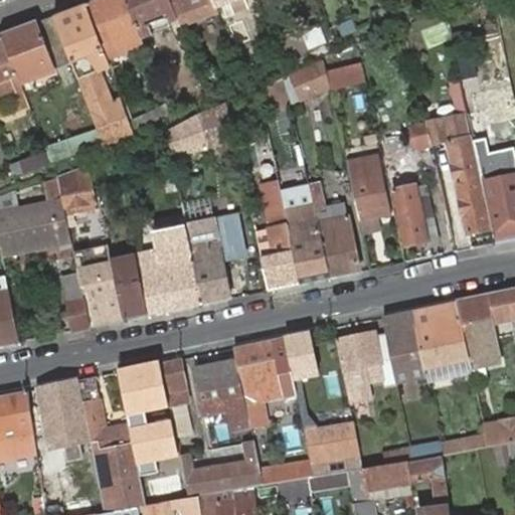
[(99,0),(88,4),(109,58),(145,45),(142,38),(127,0),(99,0)]
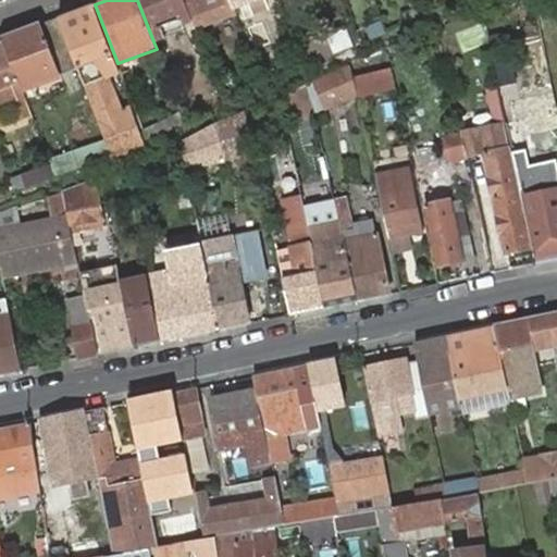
[(163,38),(161,34),(160,28),(190,16),(184,0),(137,0),(153,41),(163,38)]
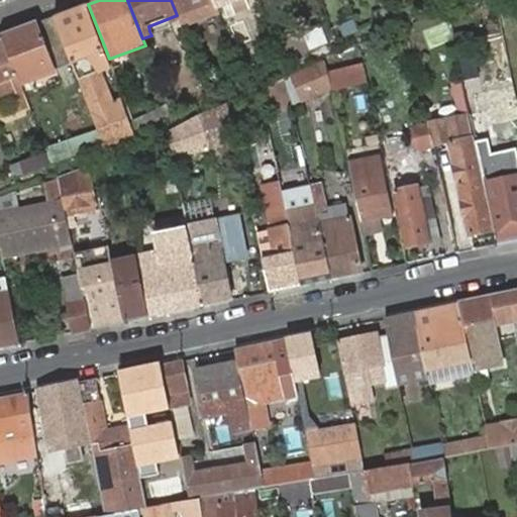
[(182,26),(219,12),(215,1),(214,0),(171,0),(177,15),(179,20),(182,26)]
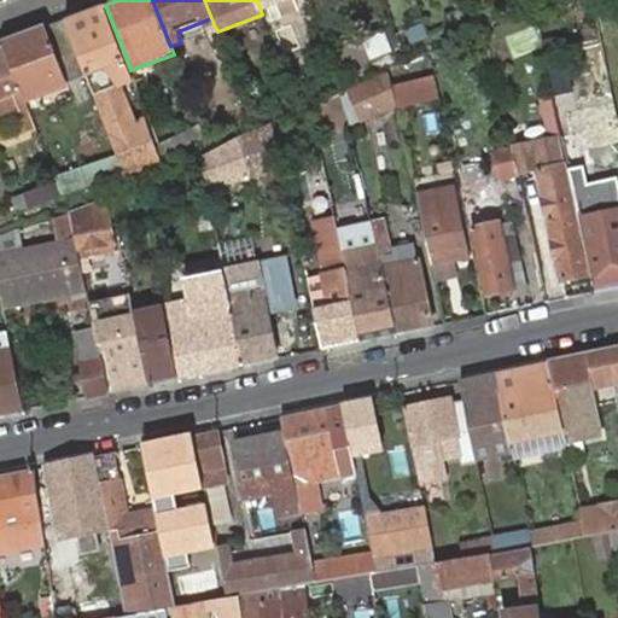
[(130,70),(105,5),(66,19),(68,21),(79,50),(88,76),(95,99),(135,83),(130,70)]
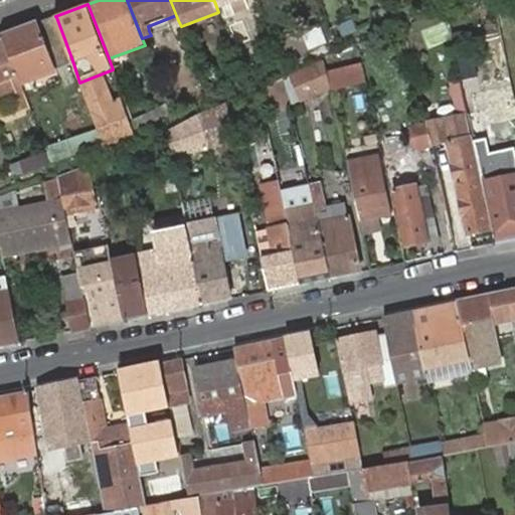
[(375,21),(390,14),(387,7),(371,14),(375,21)]
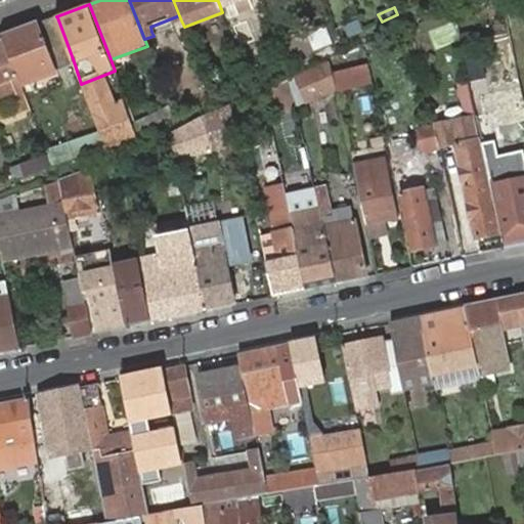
[(453,7),(415,24),(418,36),(456,20),(453,7)]
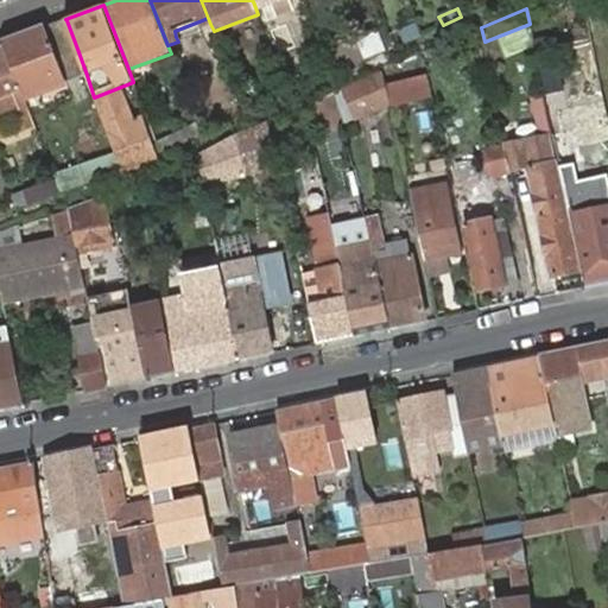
[(200,27),(210,24),(208,18),(175,31),(176,37),(200,27)]
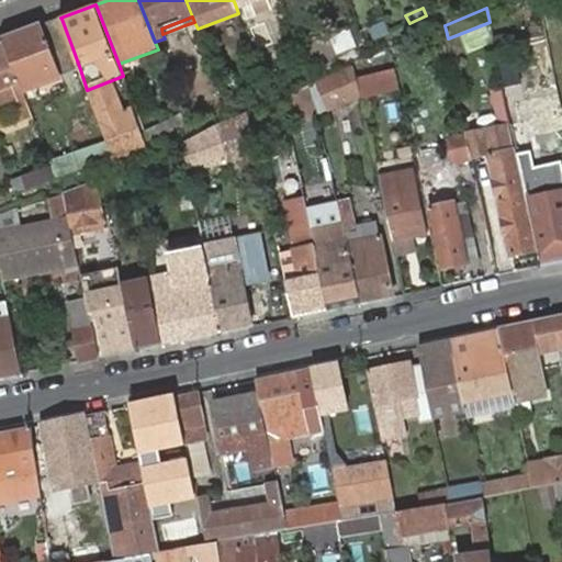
[(4,40),(23,90),(80,69),(71,45),(62,19),(60,18),(4,40)]
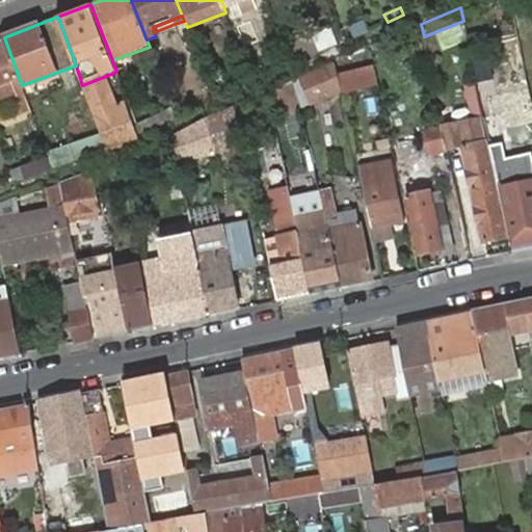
[(287,45),(294,64),(317,53),(310,34),(287,45)]
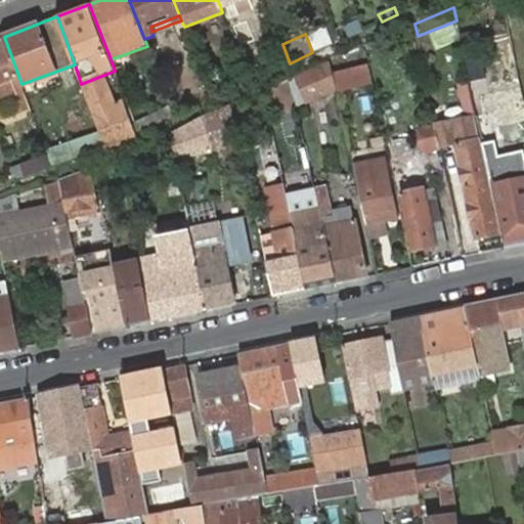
[(16,94),(25,92),(22,84),(4,37),(0,38),(0,96),(15,91),(16,94)]
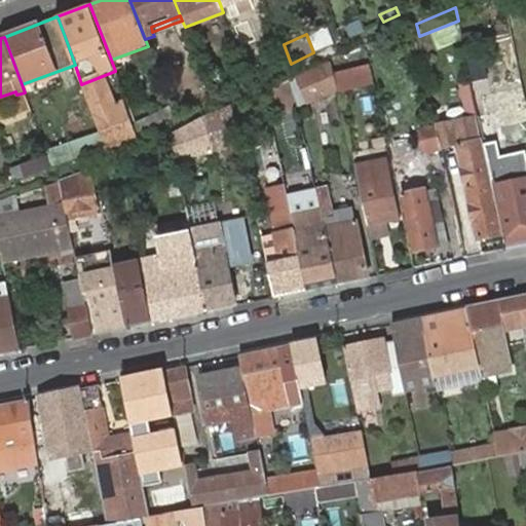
[(337,87),(332,62),(294,79),(306,103),(337,87)]
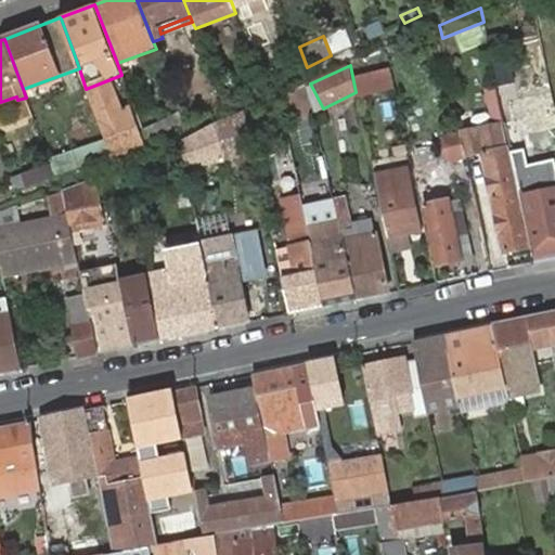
[(389,68),(352,77),(356,92),(394,87),(389,68)]
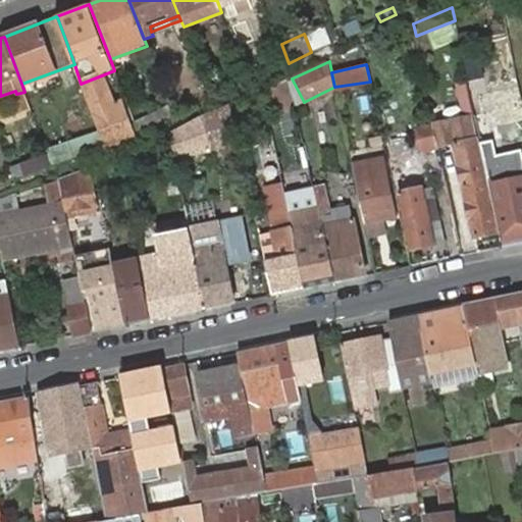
[(464,117),(434,123),(439,148),(456,145),(476,238),(496,233),(471,116),(474,115),(467,81),(457,83),(464,117)]
